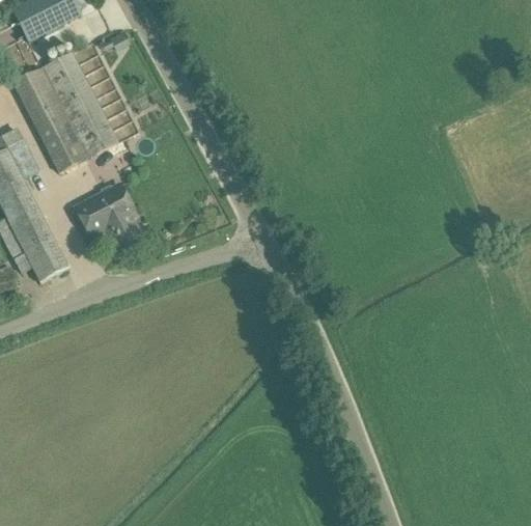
[(80,16),(72,0),(32,0),(11,11),(28,43),(80,16)]
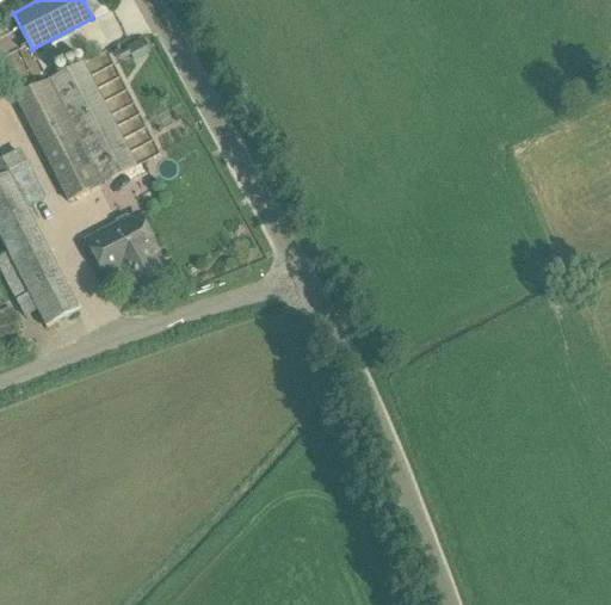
[(148,48),(141,35),(125,42),(133,56),(148,48)]
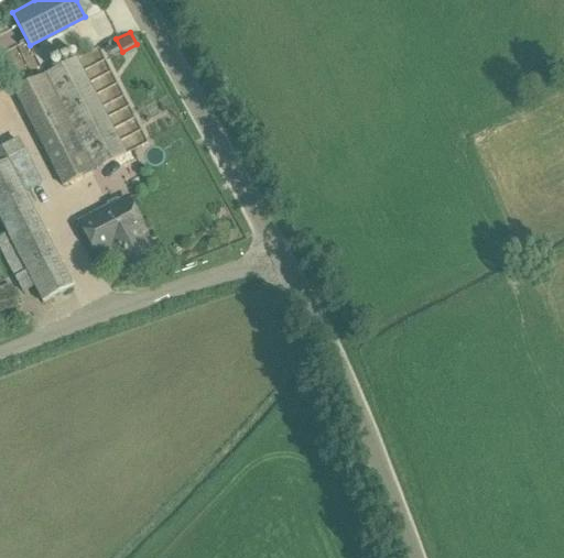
[(76,56),(13,88),(62,183),(125,151),(111,124),(118,121),(117,119),(121,117),(106,87),(95,93),(76,56)]
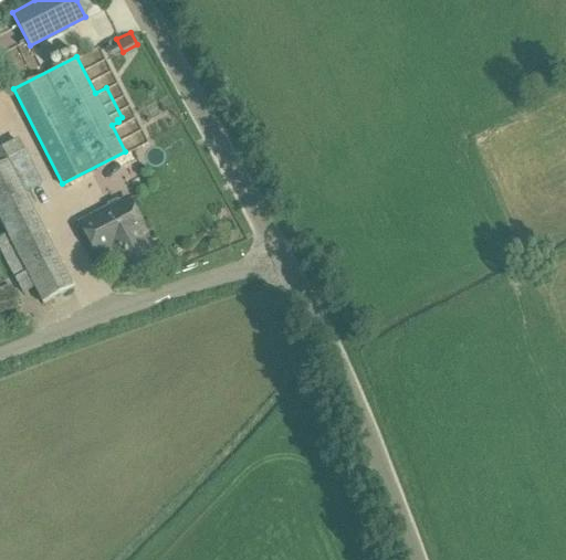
[(18,135),(0,144),(0,222),(3,231),(32,286),(41,304),(73,288),(22,190),(41,180),(18,135)]
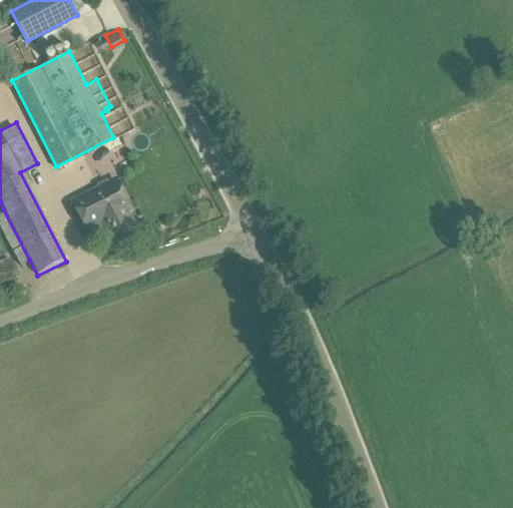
[(114,177),(70,199),(87,232),(100,225),(111,245),(137,231),(127,212),(131,210),(114,177)]
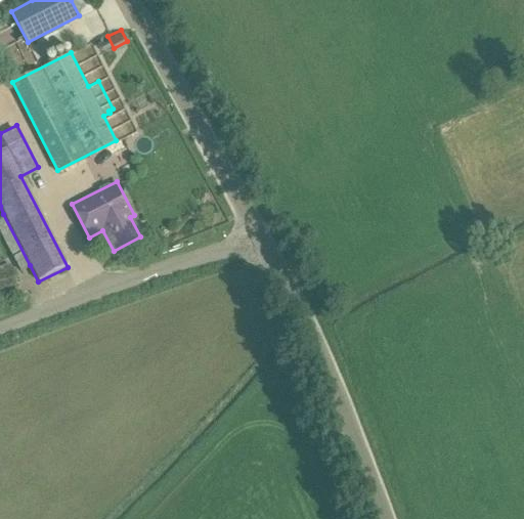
[(8,261),(0,264),(0,288),(16,282),(8,261)]
